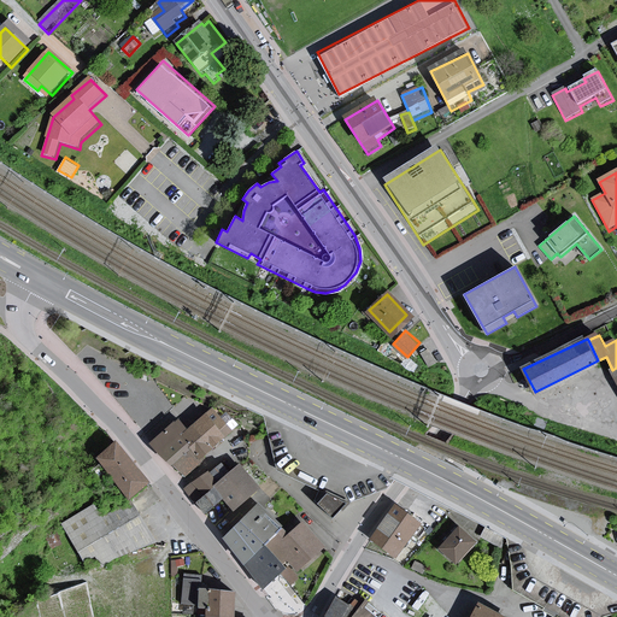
[(231,432),(212,409),(186,430),(180,435),(191,448),(199,458),(201,456),(224,436),(231,432)]
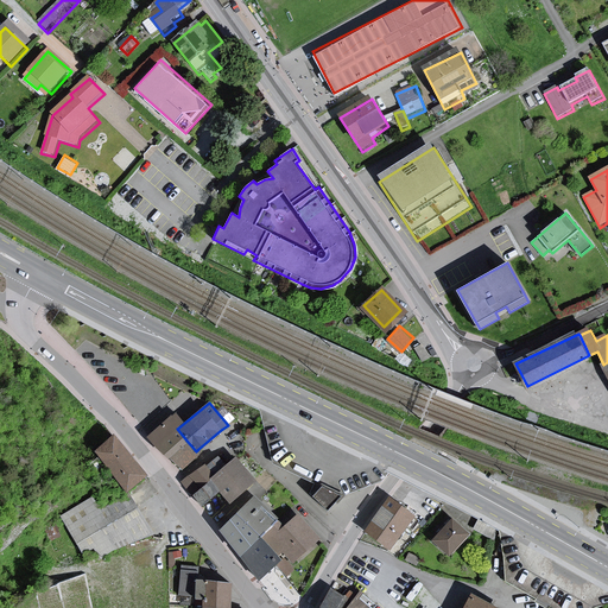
[(176,415),(173,417),(149,436),(169,457),(171,455),(188,442),(177,429),(183,424),(176,415)]
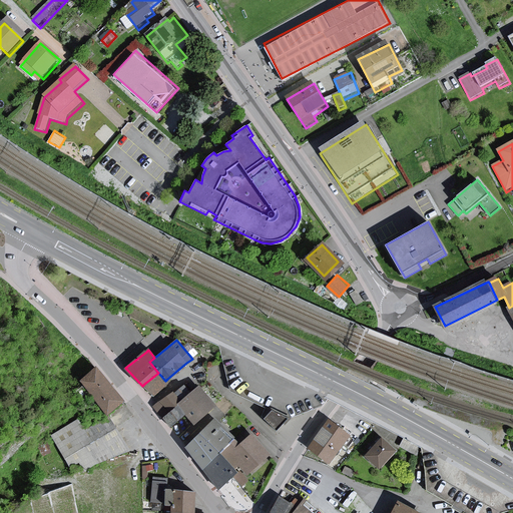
[(112,389),(97,369),(81,381),(107,414),(122,401),(112,389)]
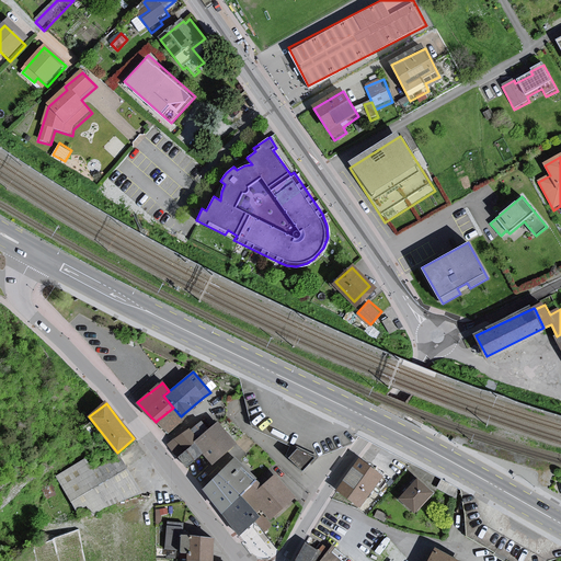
[(184,421),(181,416),(173,408),(158,420),(169,433),(184,421)]
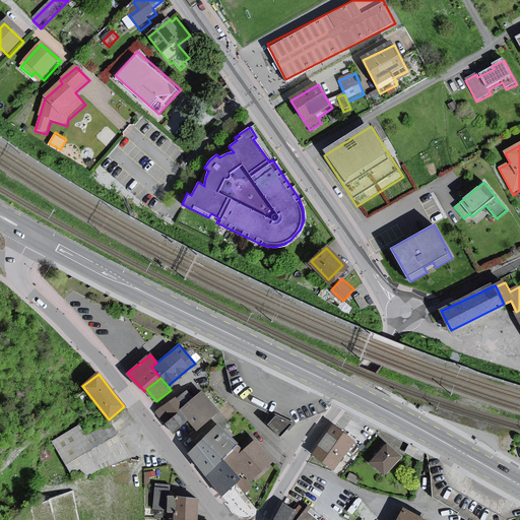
[(177,399),(183,407),(193,399),(186,391),(177,399)]
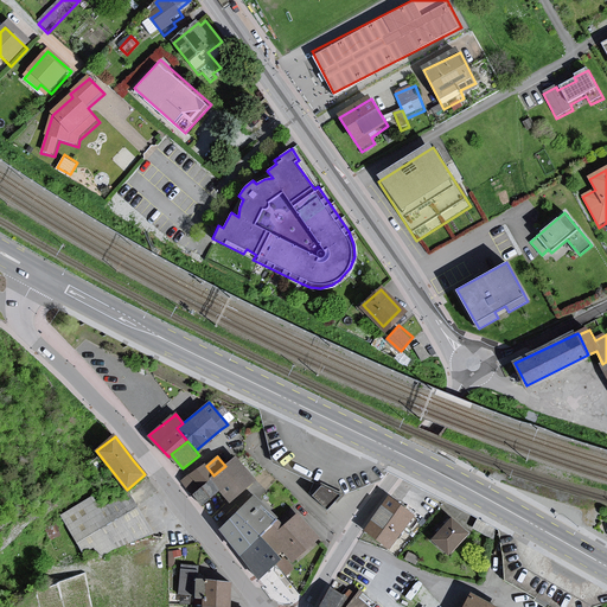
[(213,475),(210,478),(211,479),(219,490),(219,491),(229,502),(255,479),(236,457),(225,466),(213,475)]
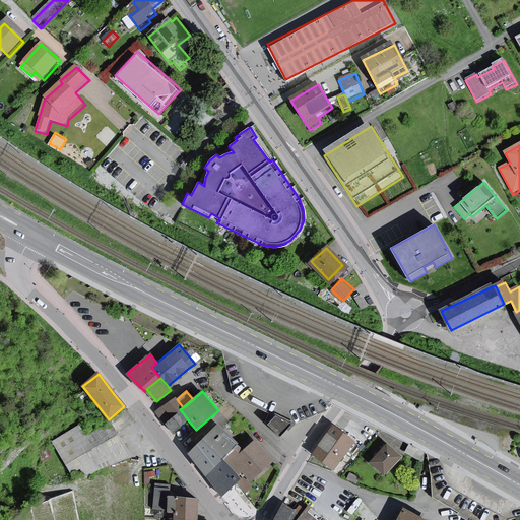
[(180,409),(183,407),(177,399),(175,397),(163,407),(172,418),(181,410),(180,409)]
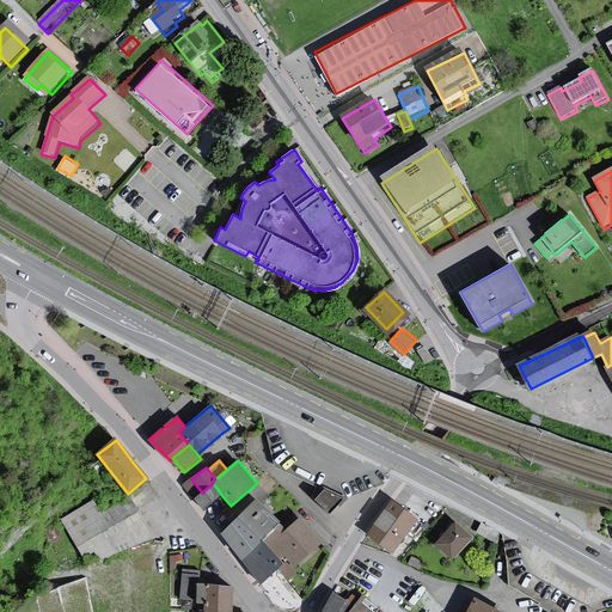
[(195,499),(202,493),(191,479),(184,485),(195,499)]
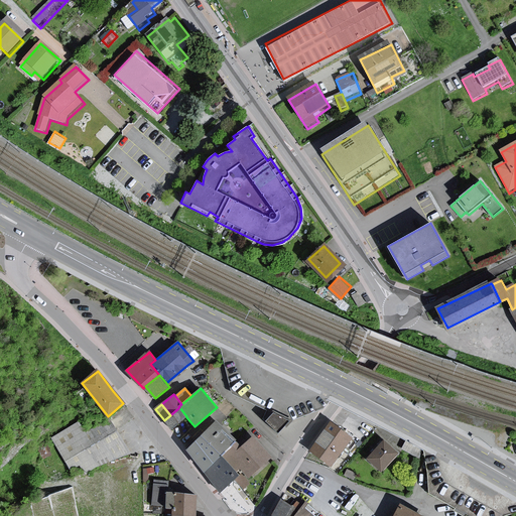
[(133,419),(124,407),(107,420),(116,432),(133,419)]
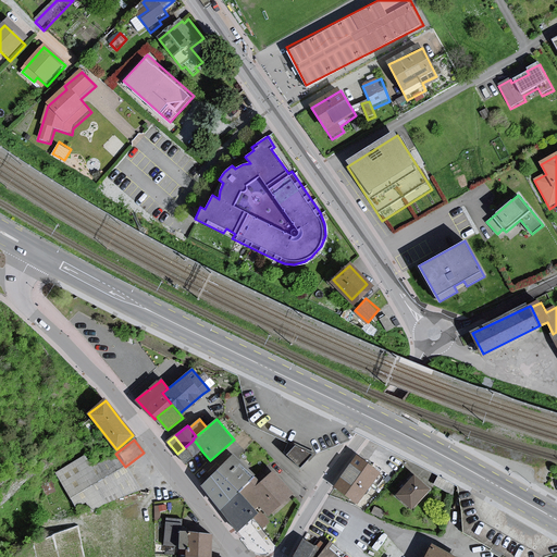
[(194,440),(184,448),(177,454),(185,462),(201,449),(194,440)]
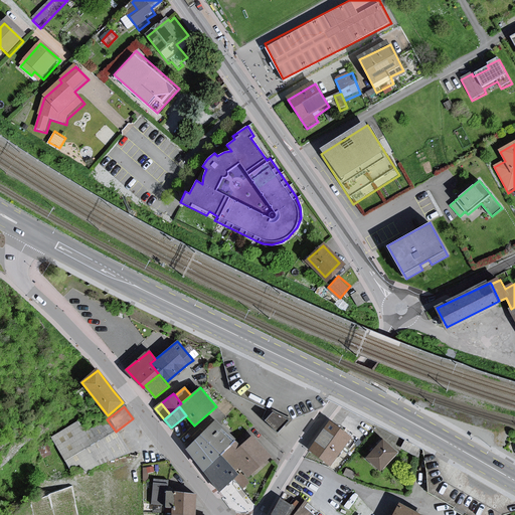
[(93,468),(128,454),(116,432),(107,419),(87,432),(78,421),(50,439),(68,472),(76,468),(82,478),(93,468)]
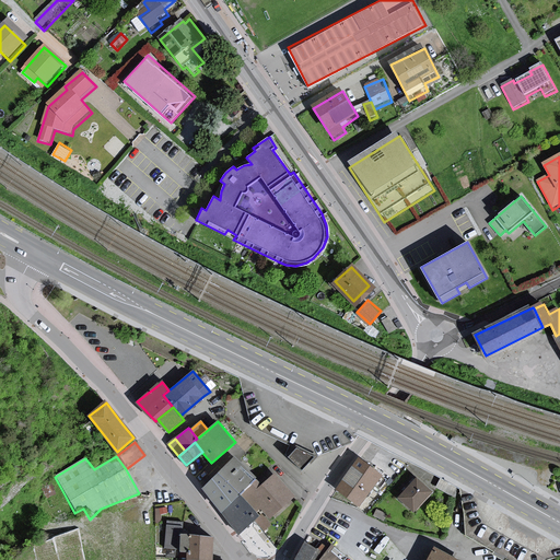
[(221,473),(241,494),(256,480),(246,469),(236,458),(221,473)]
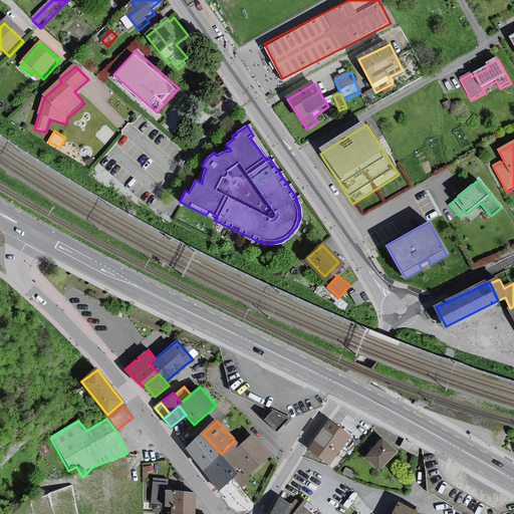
[(310,450),(329,464),(349,435),(330,422),(319,437),(310,450)]
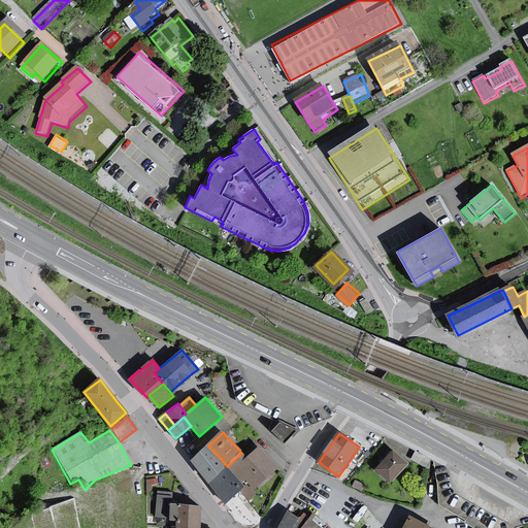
[(198,469),(209,482),(227,466),(208,446),(191,461),(198,469)]
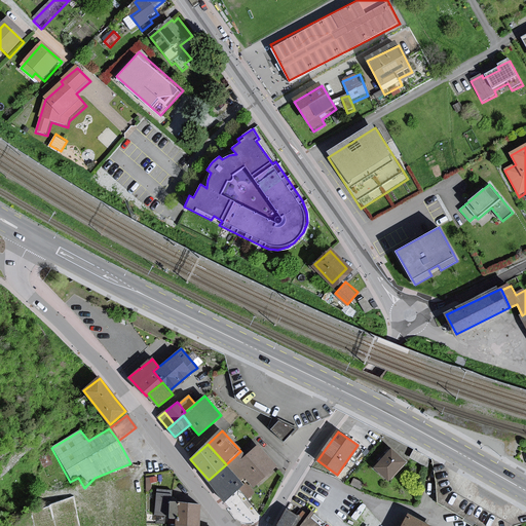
[(259,446),(246,457),(240,451),(226,464),(240,481),(242,479),(245,478),(252,486),(276,465),(259,446)]
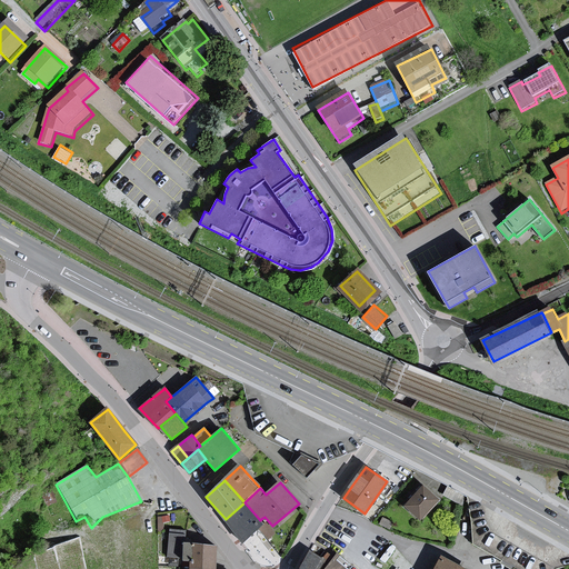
[(416,495),(406,506),(420,519),(438,499),(423,486),(416,495)]
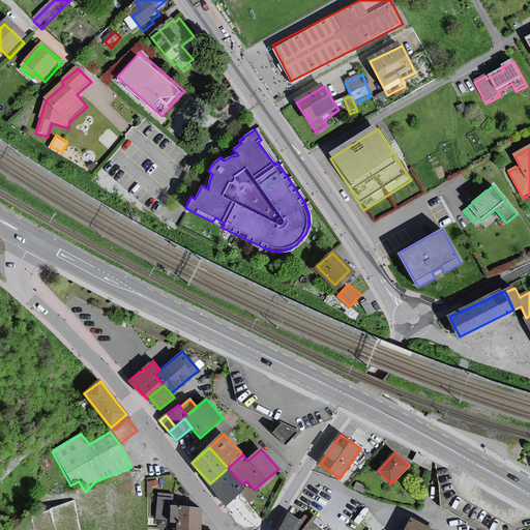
[(227,503),(234,497),(241,491),(245,488),(242,484),(228,468),(210,483),(227,503)]
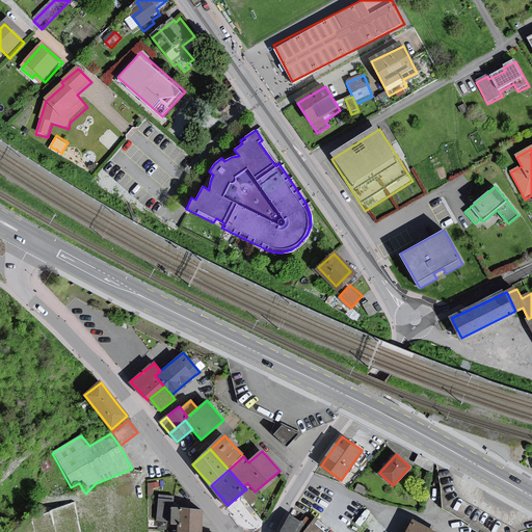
[(159,483),(147,485),(149,499),(153,498),(152,490),(160,489),(159,483)]
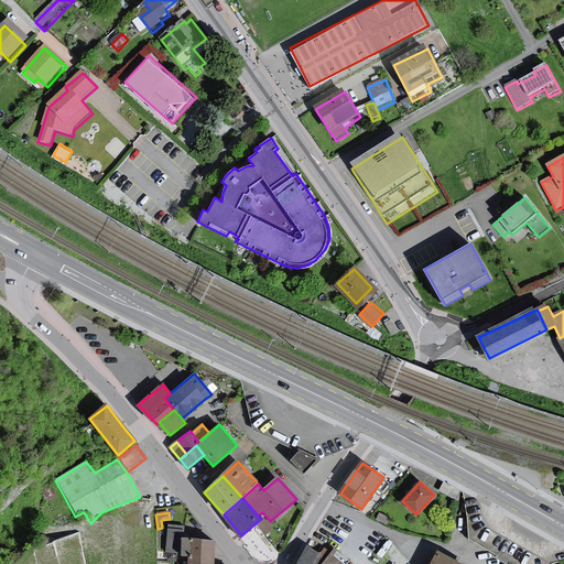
[(166,550),(182,552),(183,539),(184,528),(170,525),(166,550)]
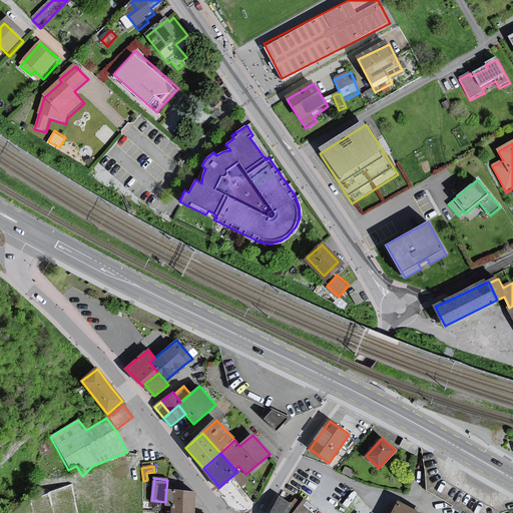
[(172,505),(174,491),(166,490),(165,502),(165,504),(172,505)]
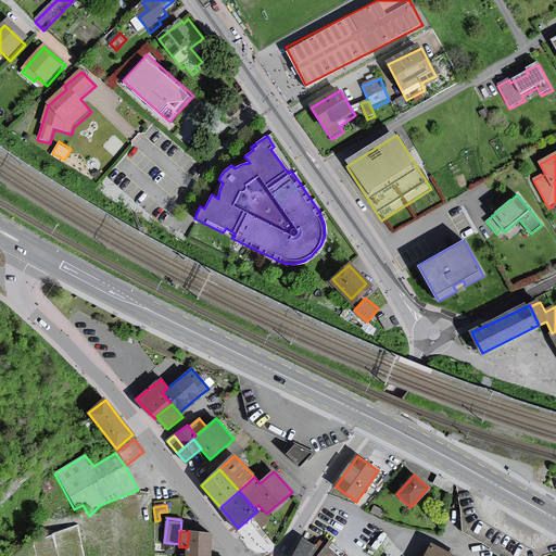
[(212,534),(189,532),(187,547),(187,555),(197,555),(210,555),(212,540),(212,534)]
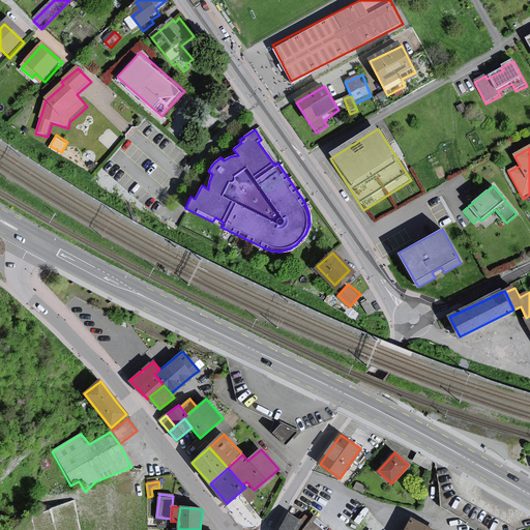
[(304,529),(312,520),(304,516),(301,521),(289,513),(287,519),(280,529),(304,529)]
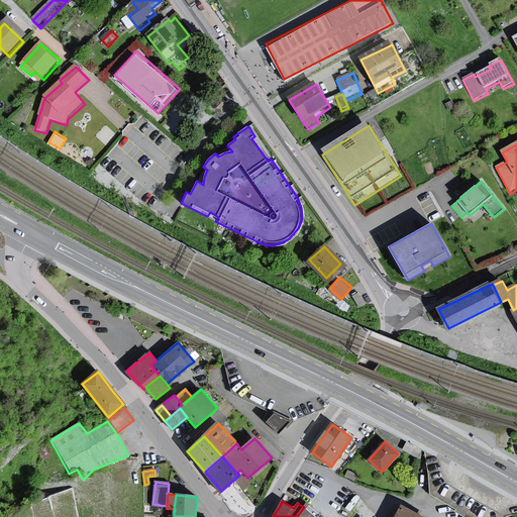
[(316,516),(319,514),(312,508),(306,504),(304,507),(297,516),(316,516)]
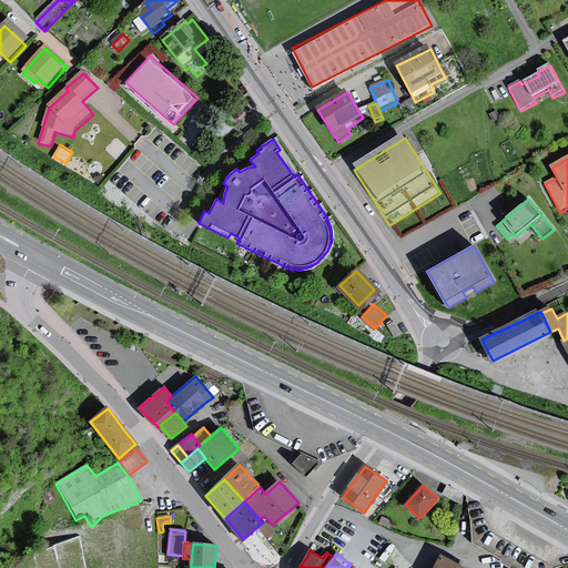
[(463,567),(453,563),(442,556),(434,567),(463,567)]
